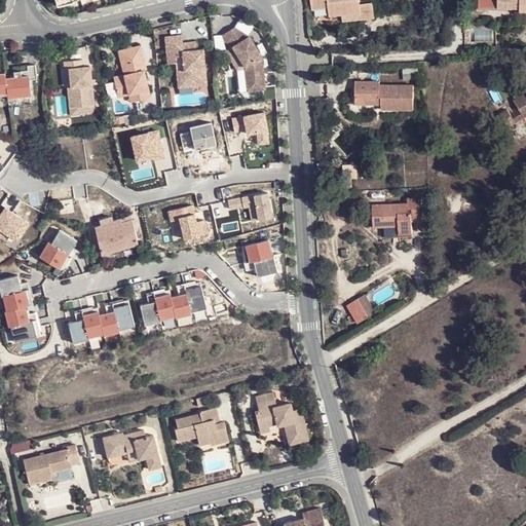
[(357,0),(309,0),(311,12),(326,11),(327,21),(359,16),(359,24),(375,22),(374,6),(358,6),(357,0)]
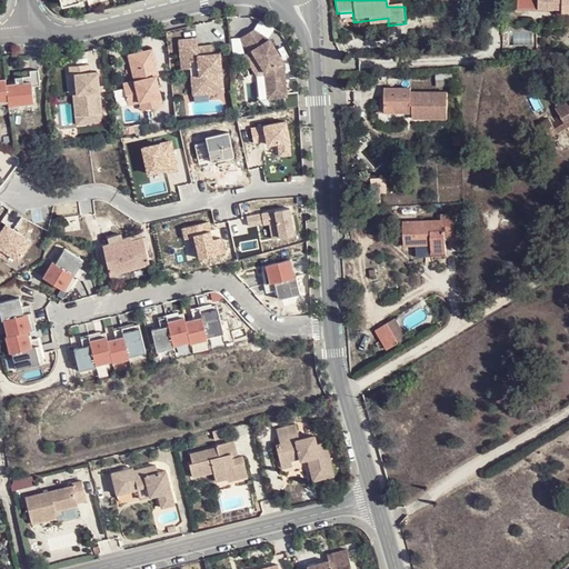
[(563,11),(568,10),(568,0),(518,0),(519,9),(563,8),(563,11)]
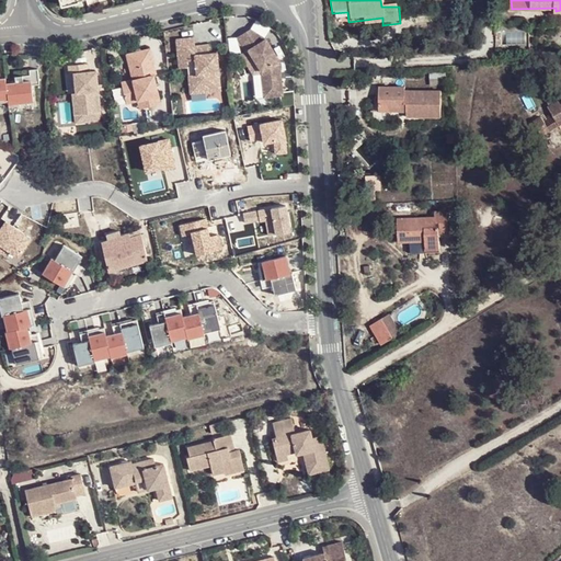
[(264,39),(249,30),(236,37),(244,52),(247,50),(261,71),(260,71),(263,98),(282,94),(277,60),(264,39)]
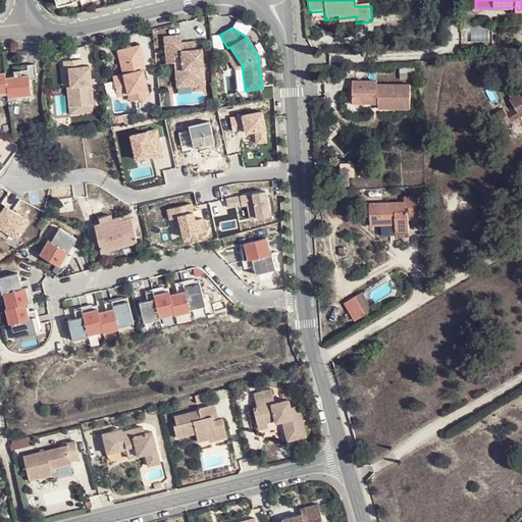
[(180,35),(164,38),(167,64),(175,63),(175,71),(177,84),(197,82),(196,71),(203,70),(201,49),(195,50),(193,50),(194,54),(183,56),(181,43),(180,35)]
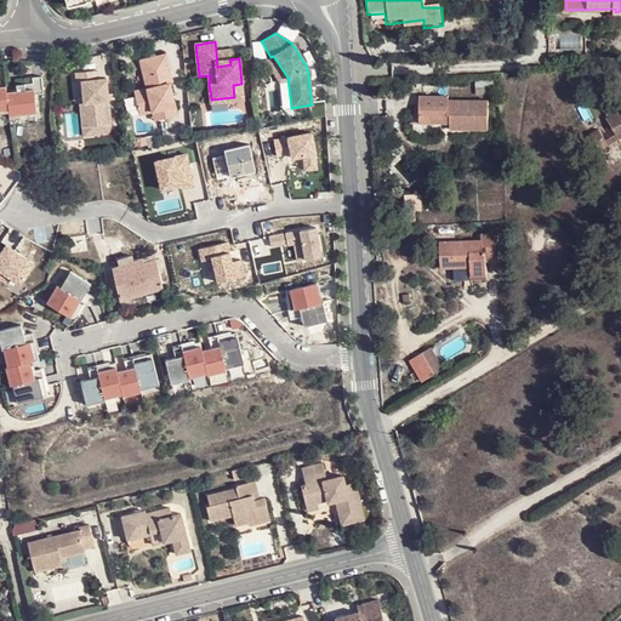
[(231,50),(216,51),(217,67),(231,64),(229,60),(232,60),(231,50)]
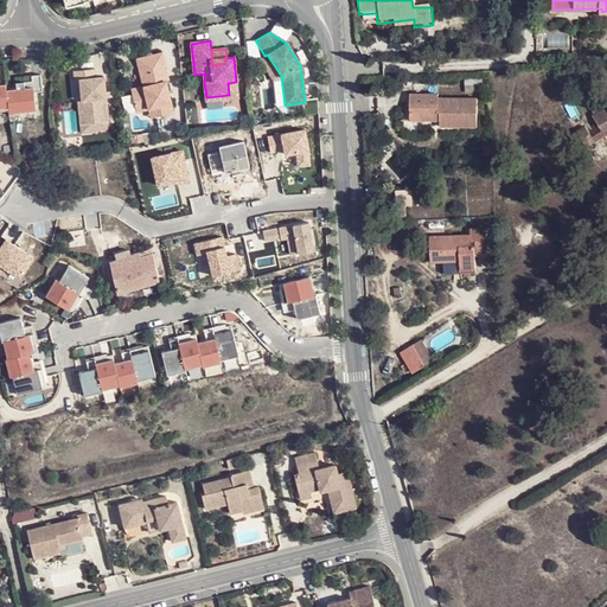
[(168,78),(163,50),(136,56),(144,84),(131,88),(135,103),(147,100),(148,107),(154,106),(157,114),(173,110),(166,78),(168,78)]
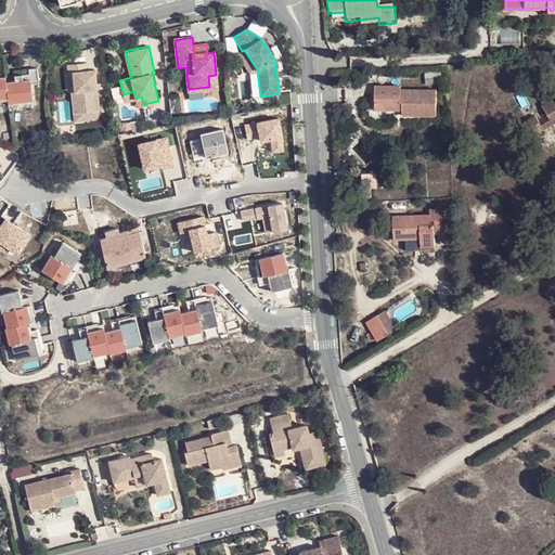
[(76,92),(78,114),(100,112),(95,71),(88,72),(87,63),(68,65),(69,74),(74,74),(76,92)]
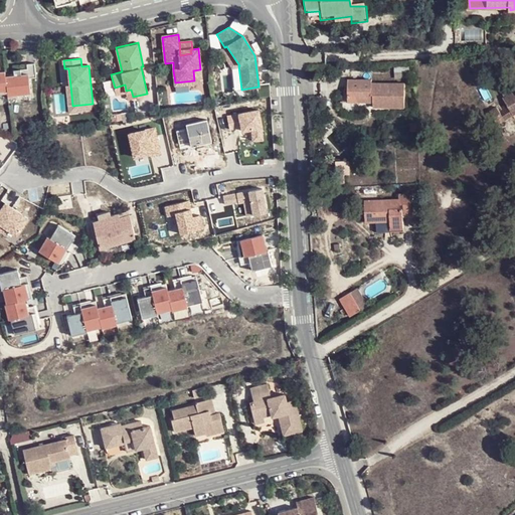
[(173,62),(165,63),(166,70),(173,70),(173,62)]
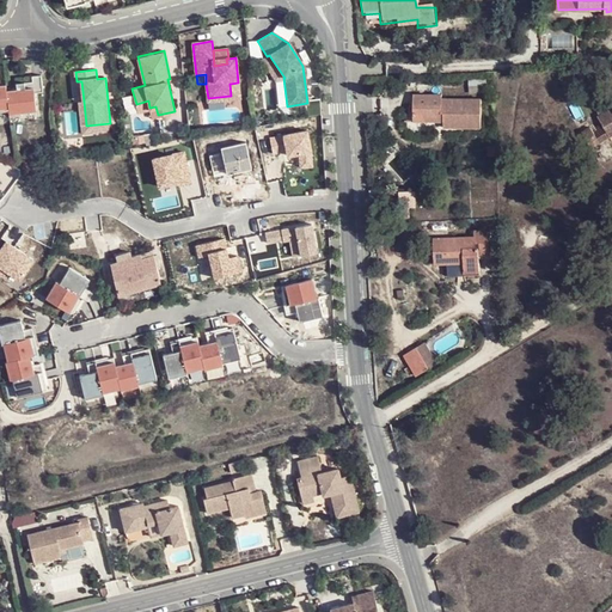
[(0,109),(11,108),(11,114),(38,111),(37,93),(46,92),(43,75),(34,77),(35,81),(18,84),(19,90),(8,91),(7,85),(0,85),(0,109)]
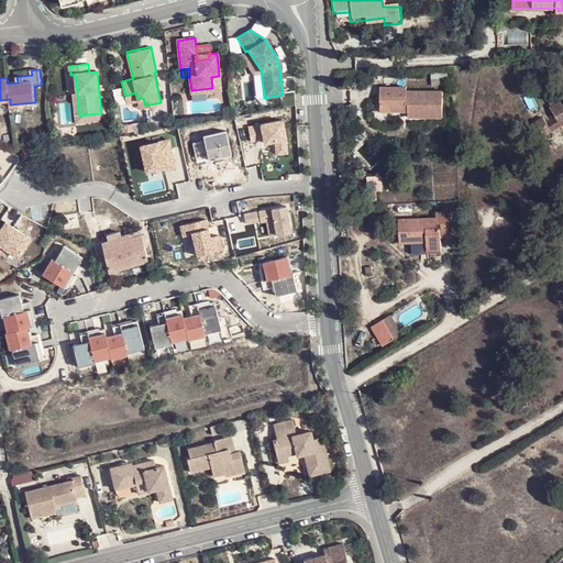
[(219,76),(211,77),(212,88),(191,90),(192,95),(221,90),(219,76)]
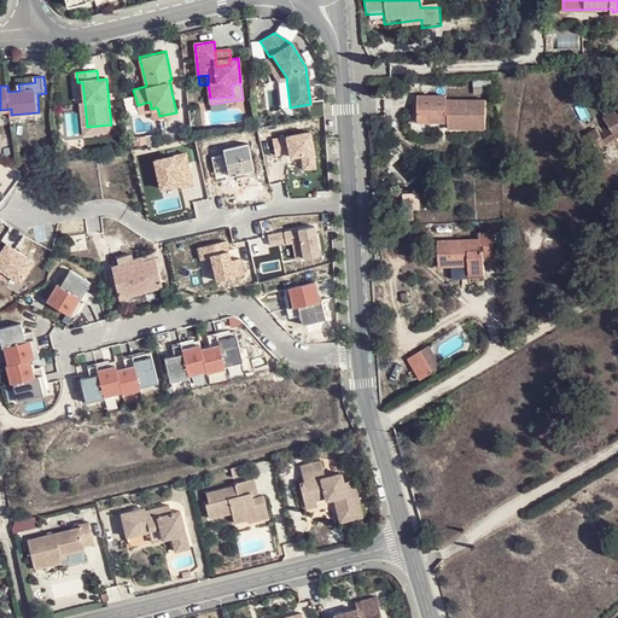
[(455,146),(491,144),(489,115),(450,118),(450,115),(423,116),(424,143),(448,141),(448,138),(454,138),(455,146)]
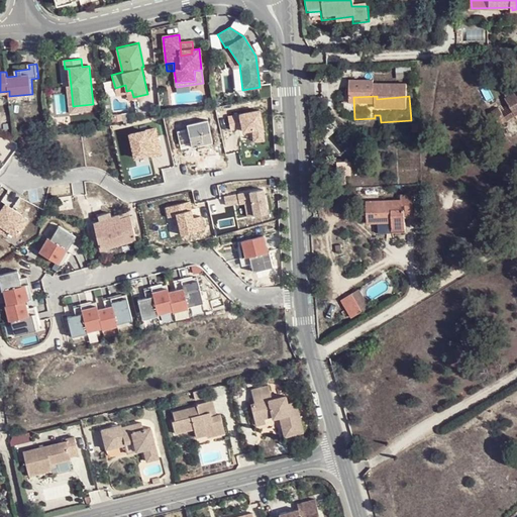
[(505,108),(498,112),(505,124),(512,120),(505,108)]
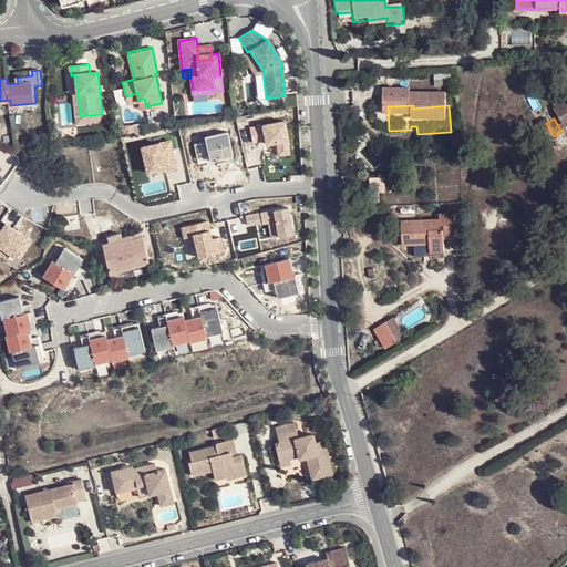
[(289,121),(249,129),(251,141),(268,137),(270,150),(294,145),(289,121)]
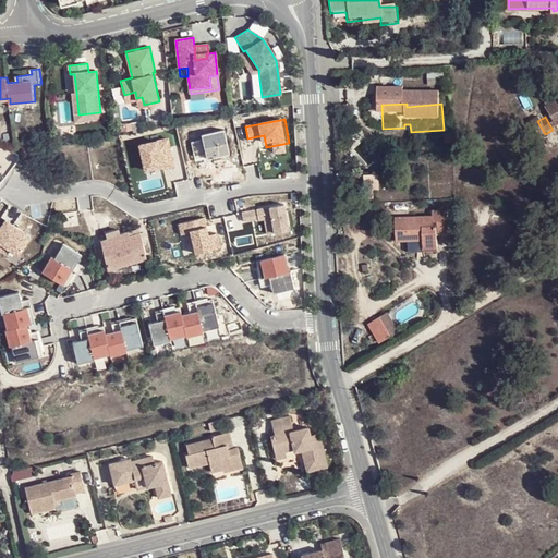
[(168,144),(145,148),(149,172),(172,168),(168,144)]
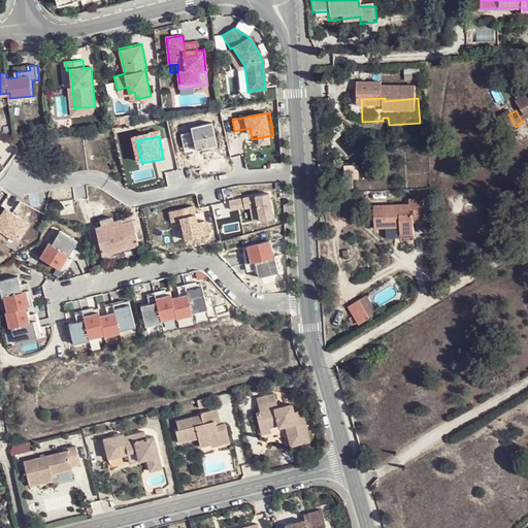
[(13,158),(14,157),(6,149),(0,155),(0,168),(3,171),(8,165),(11,161),(13,158)]
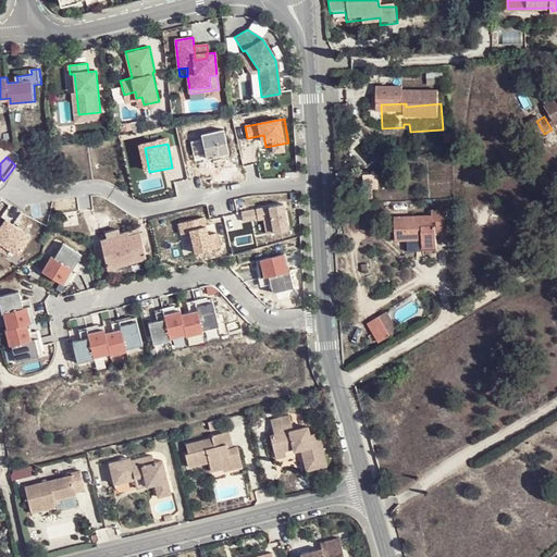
[(282,203),(239,212),(240,222),(261,218),(264,232),(286,229),(282,203)]
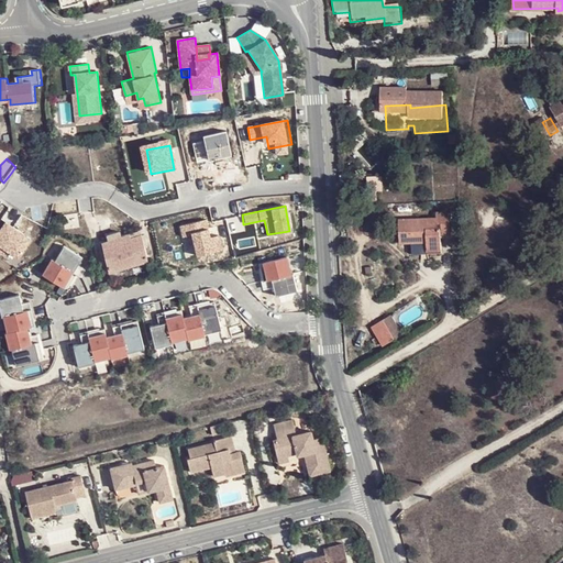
[(435,234),(435,235),(457,223),(456,206),(443,207),(443,212),(407,216),(408,238),(430,236),(430,234),(435,234)]
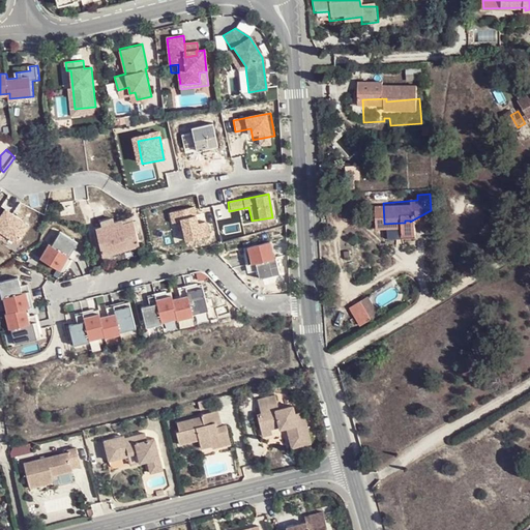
[(197,207),(173,213),(177,227),(186,224),(190,242),(210,237),(205,217),(199,219),(197,207)]
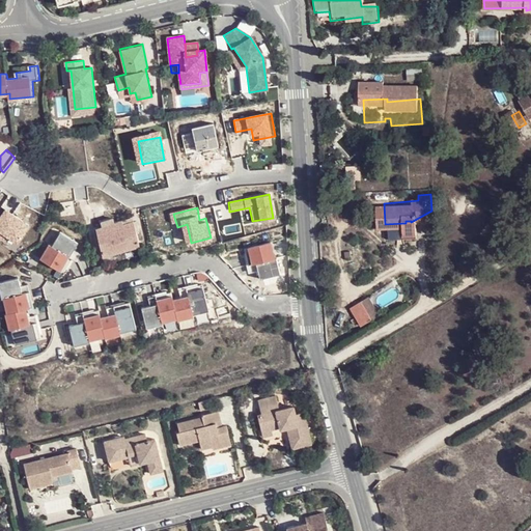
[(32,224),(4,211),(0,218),(0,239),(20,249),(32,224)]
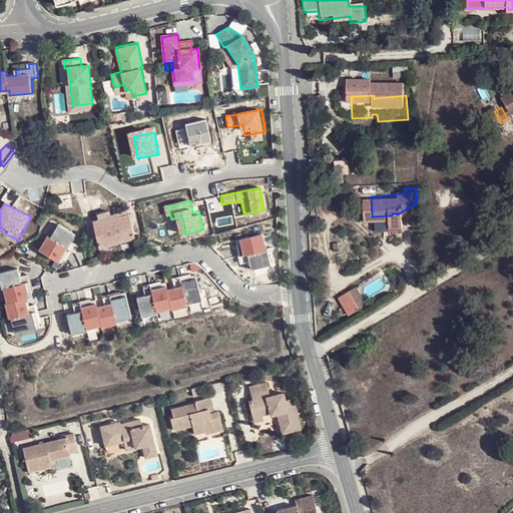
[(417,203),(397,214),(397,223),(411,223),(410,208),(417,207),(417,203)]
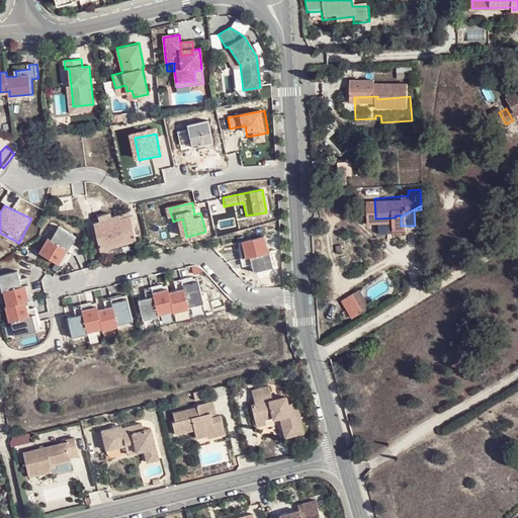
[(100,250),(138,239),(131,217),(121,219),(120,216),(112,218),(111,214),(102,218),(103,222),(94,225),(100,250)]
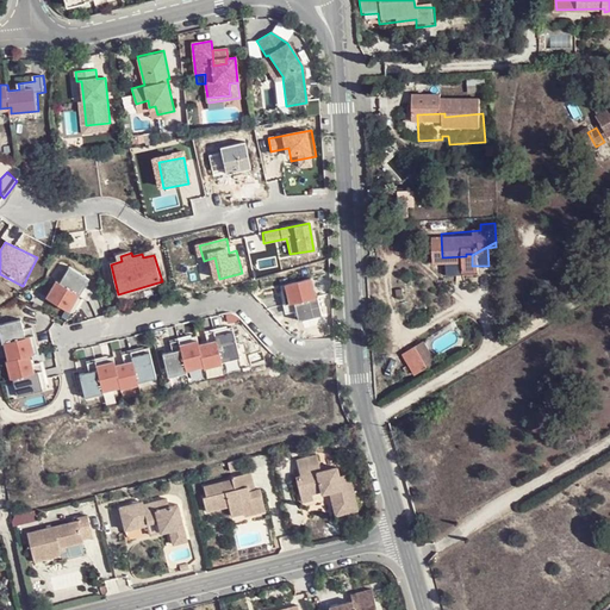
[(67,271),(57,287),(81,302),(86,304),(91,296),(82,292),(87,284),(67,271)]
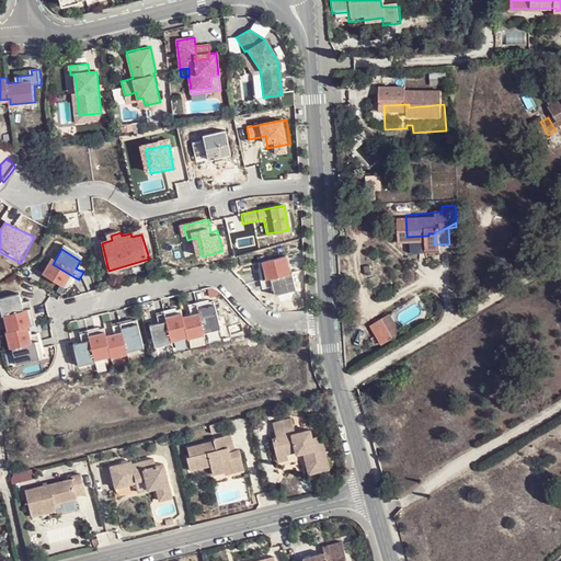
[(285,254),(258,261),(264,286),(272,284),(274,294),(296,288),(292,271),(289,272),(285,254)]
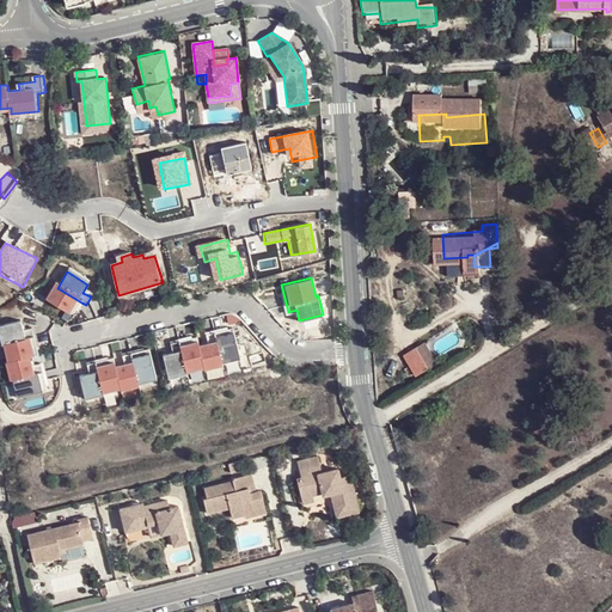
[(81,303),(57,288),(55,286),(44,303),(68,318),(72,317),(81,303)]
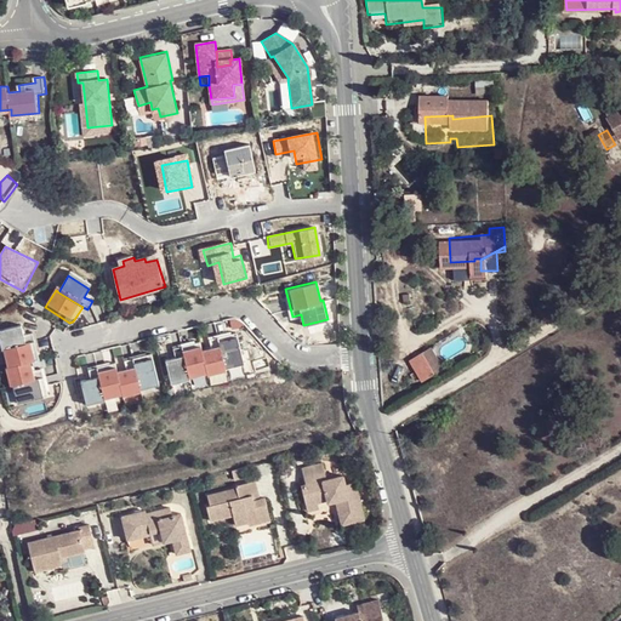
[(0,337),(3,349),(5,349),(35,342),(33,334),(24,336),(22,325),(0,330),(0,337)]
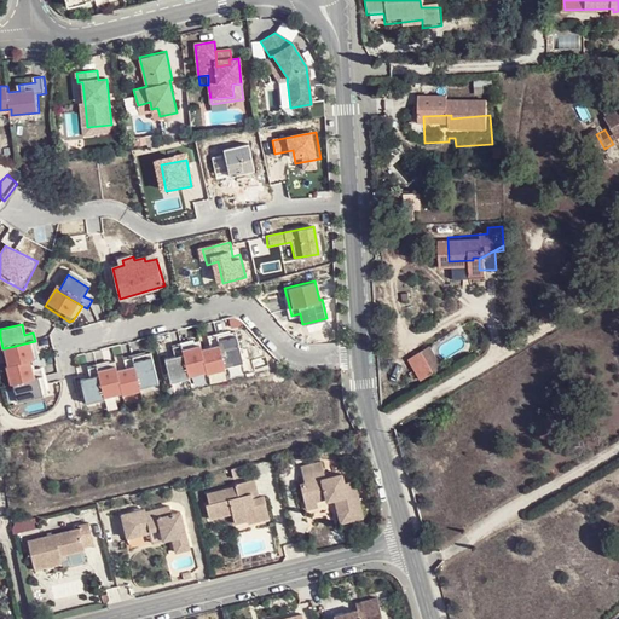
[(236,333),(218,336),(226,366),(244,363),(236,333)]
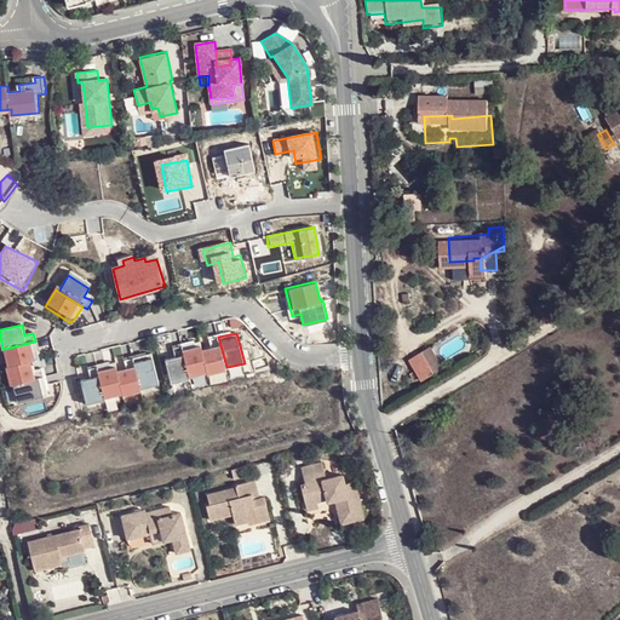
[(212,348),(202,350),(207,372),(208,374),(227,369),(227,367),(218,337),(211,339),(212,348)]
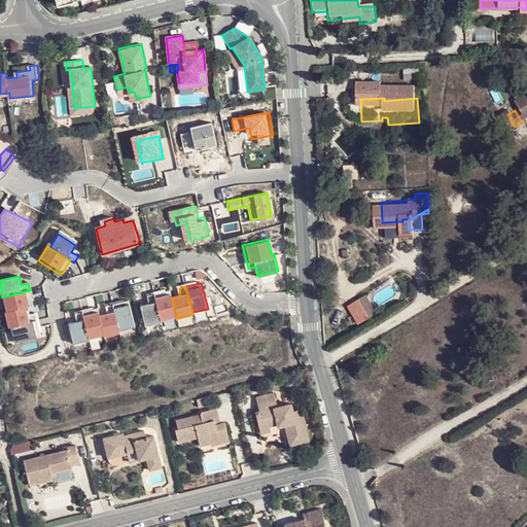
[(4,296),(7,311),(26,308),(34,306),(30,290),(4,296)]
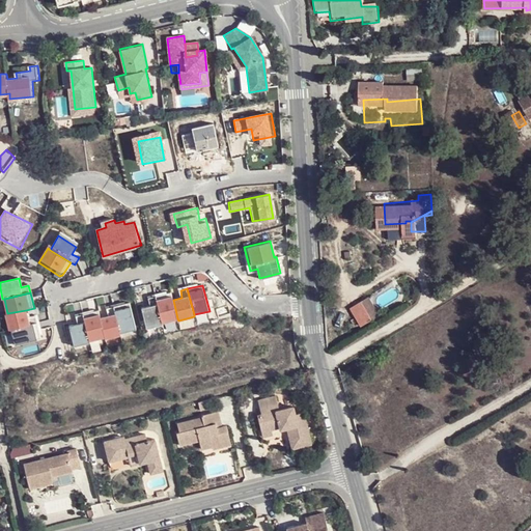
[(172,292),(157,296),(163,323),(177,318),(173,300),(172,292)]
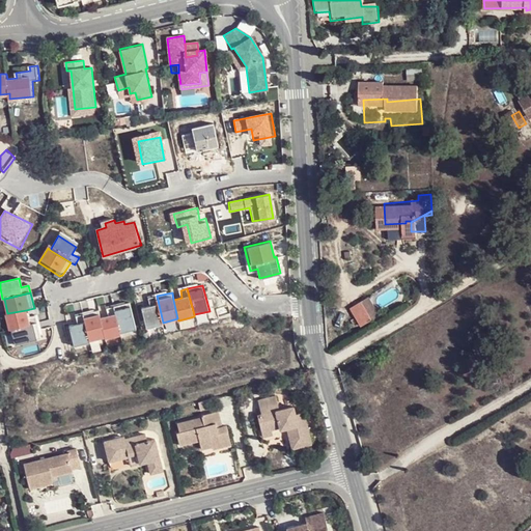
[(143,307),(147,328),(163,325),(163,323),(157,296),(149,298),(151,306),(143,307)]
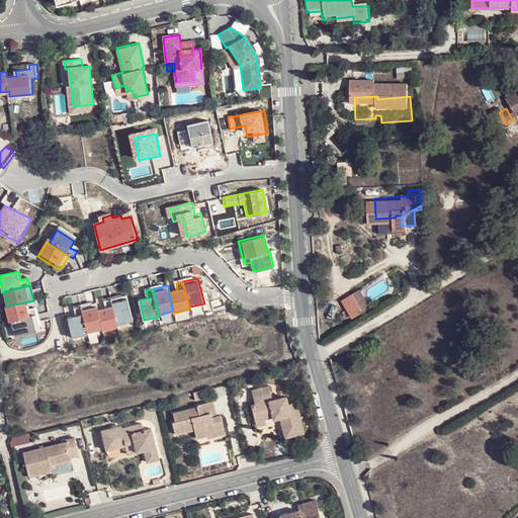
[(361,290),(353,294),(362,311),(369,307),(361,290)]
